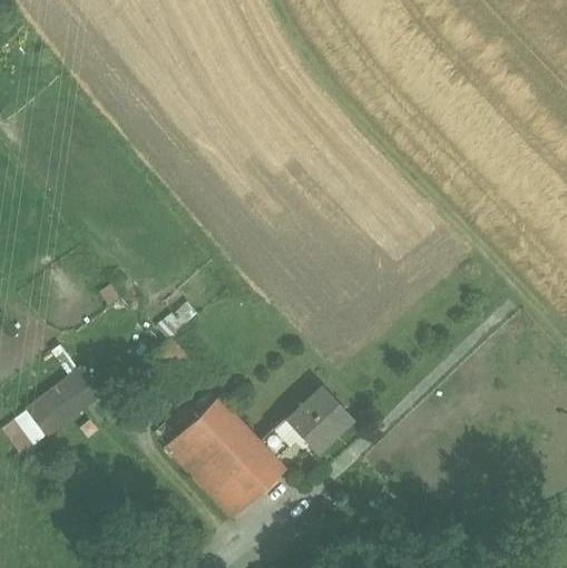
[(183,302),(154,326),(165,341),(195,315),(183,302)]
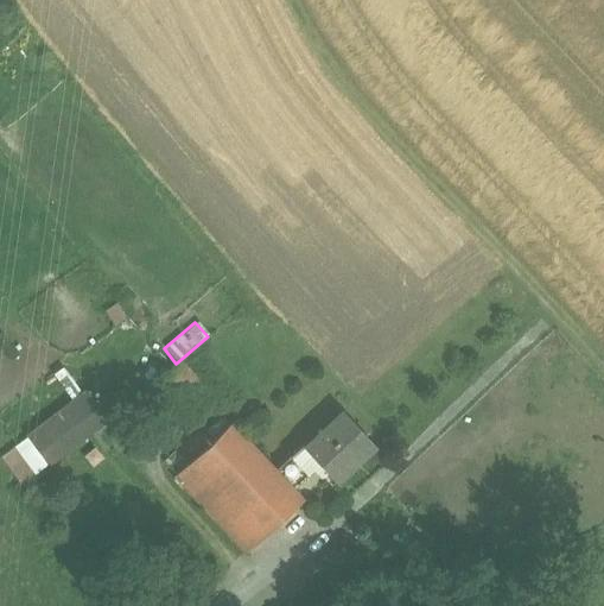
[(215,399),(179,363),(169,373),(204,410),(215,399)]
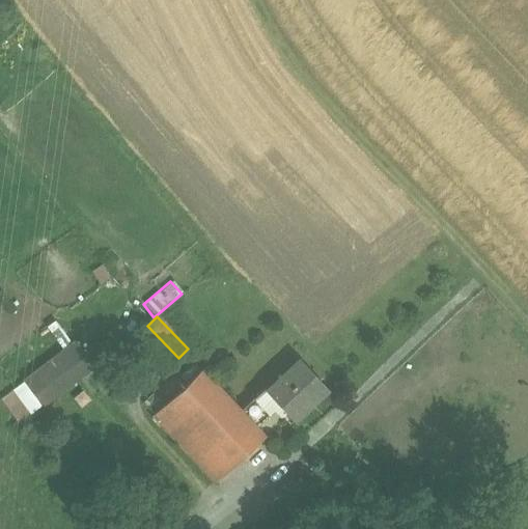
[(178,358),(147,326),(131,342),(161,373),(178,358)]
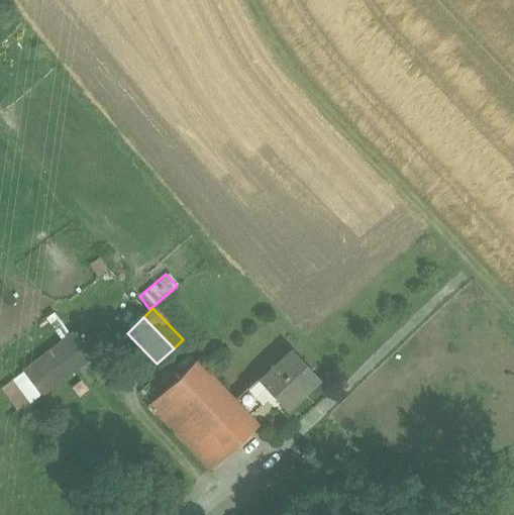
[(25,374),(40,395),(90,357),(74,336),(25,374)]
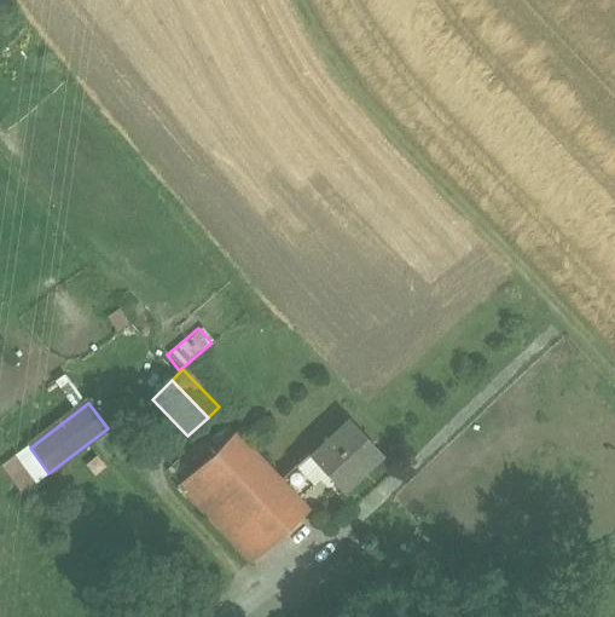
[(379,456),(348,421),(311,456),(308,455),(278,483),(294,500),(323,472),(341,492),(379,456)]
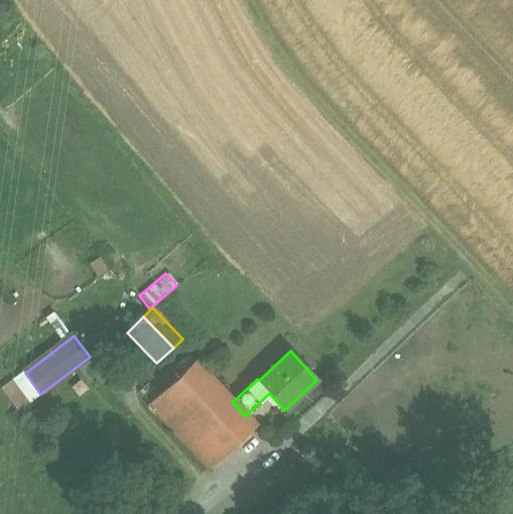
[(232,402),(194,362),(148,404),(209,469),(254,426),(245,416),(232,402)]
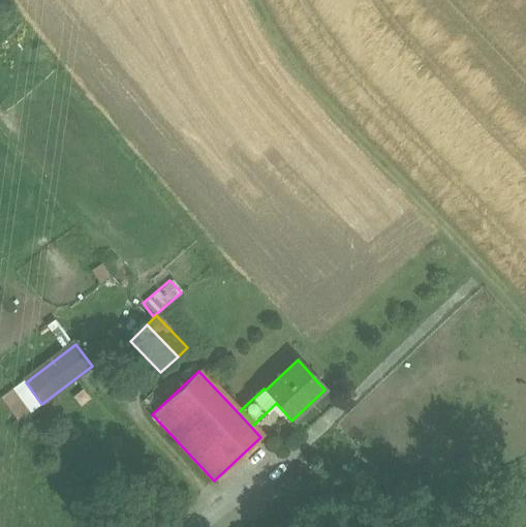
[(41,404),(26,382),(25,381),(13,389),(31,411),(41,404)]
